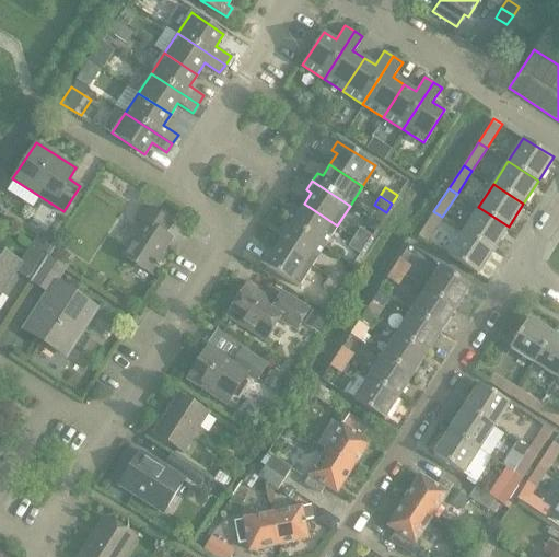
[(337,225),(304,204),(297,216),(291,212),(286,221),(324,245),(337,225)]
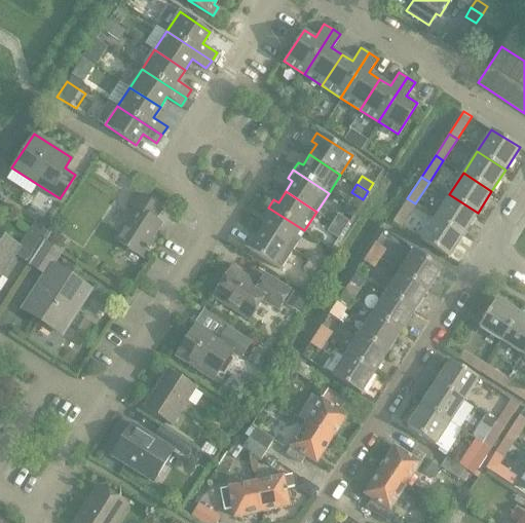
[(161,223),(154,219),(161,209),(136,192),(128,203),(135,208),(114,239),(144,258),(155,240),(152,238),(161,223)]
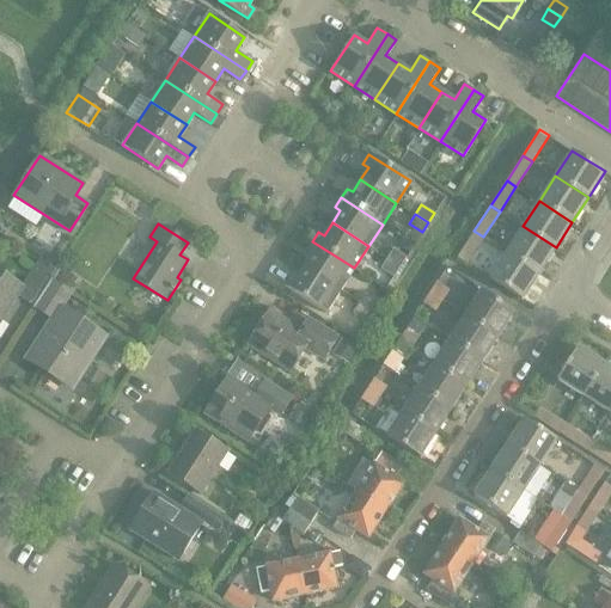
[(556,247),(523,226),(507,251),(539,272),(556,247)]
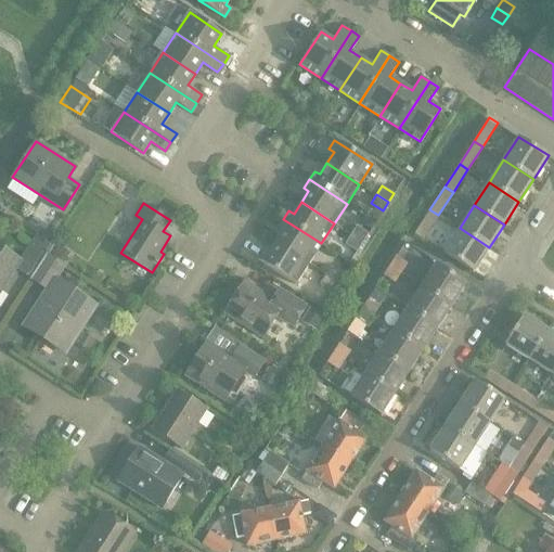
[(438,215),(429,209),(414,232),(423,238),(438,215)]
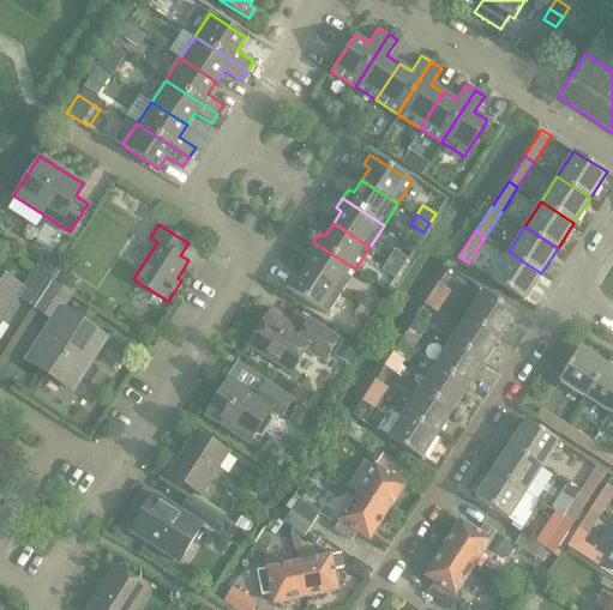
[(355,269),(313,242),(307,251),(313,255),(306,267),(342,290),(355,269)]
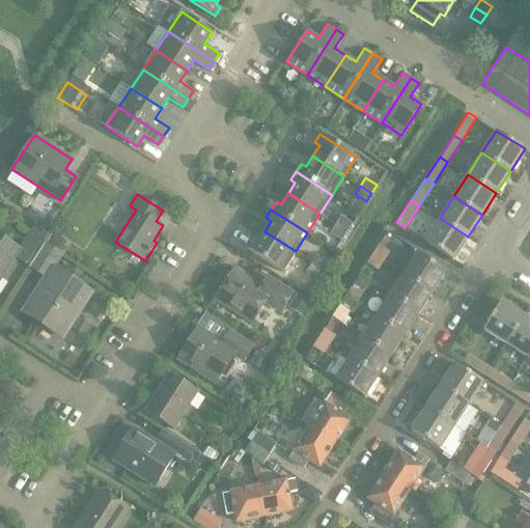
[(335,224),(346,231),(352,223),(341,215),(335,224)]
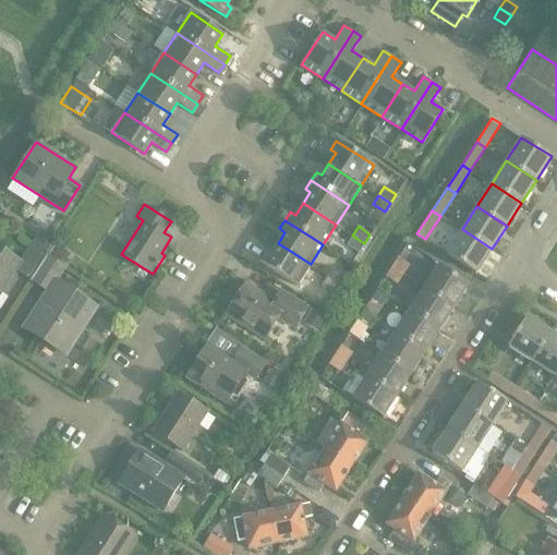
[(40,229),(32,243),(46,253),(55,239),(40,229)]
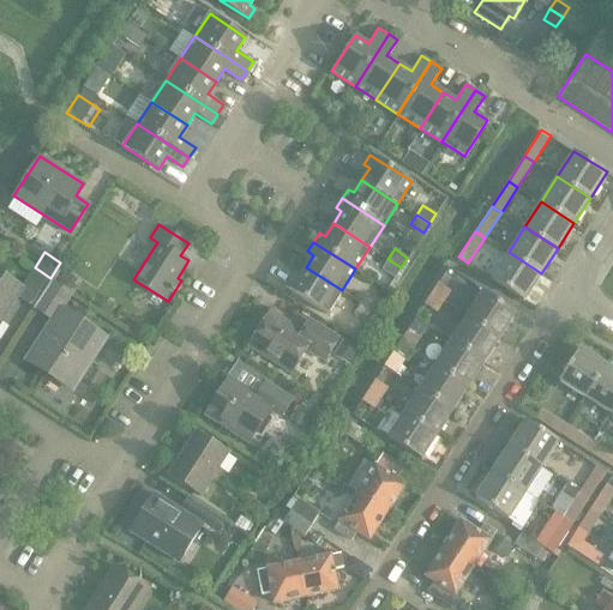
[(541,273),(509,252),(492,278),(524,300),(541,273)]
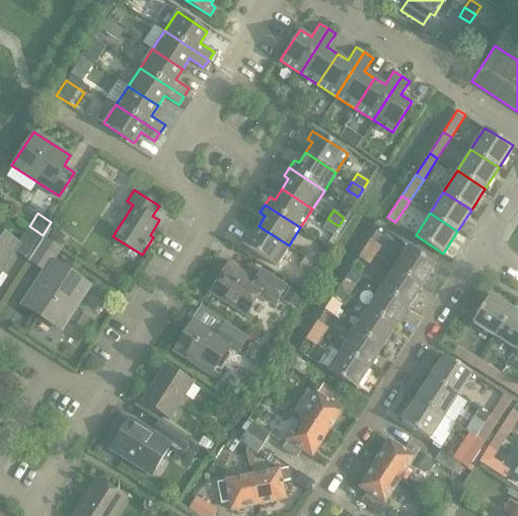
[(339,226),(327,219),(322,227),(334,234),(339,226)]
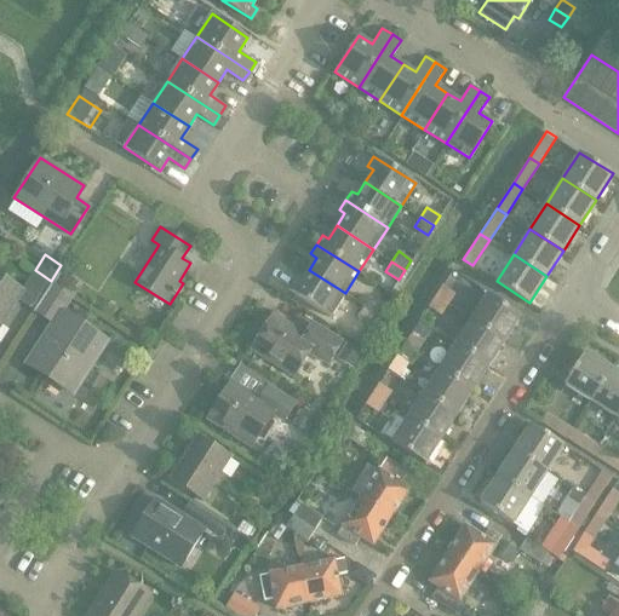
[(45,278),(32,270),(21,288),(0,275),(0,322),(16,299),(28,306),(45,278)]
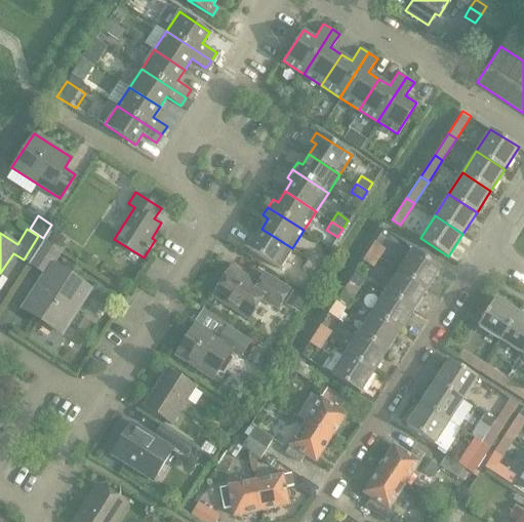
[(292,248),(262,229),(254,238),(250,236),(243,245),(279,269),(292,248)]
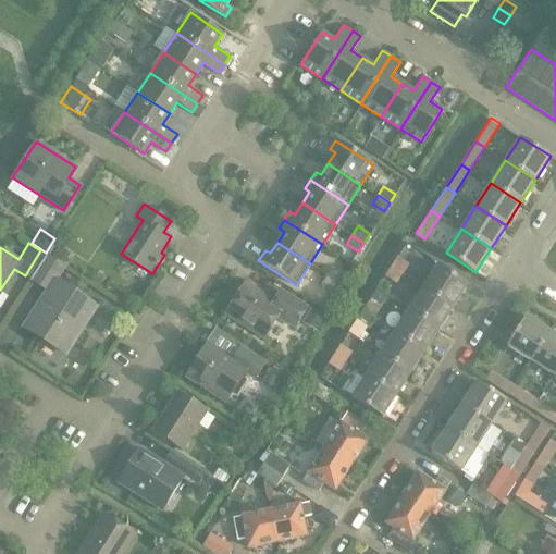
[(58,244),(50,255),(63,263),(71,253),(58,244)]
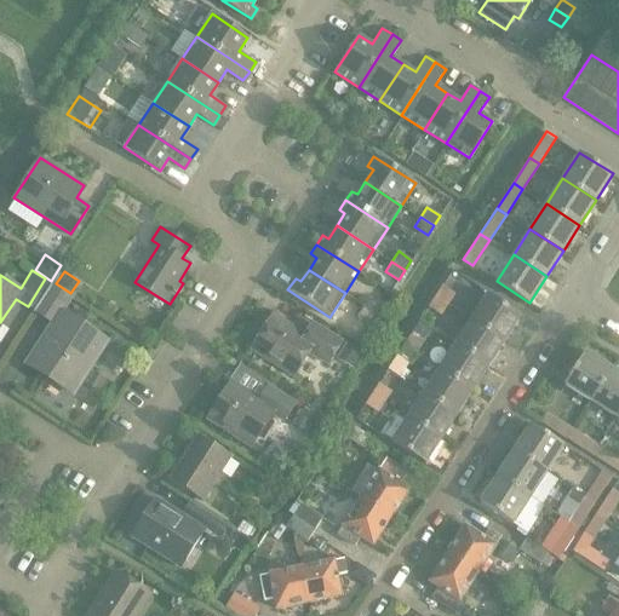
[(52,322),(27,362),(73,391),(105,340),(61,311),(72,295),(52,283),(35,310),(52,322)]
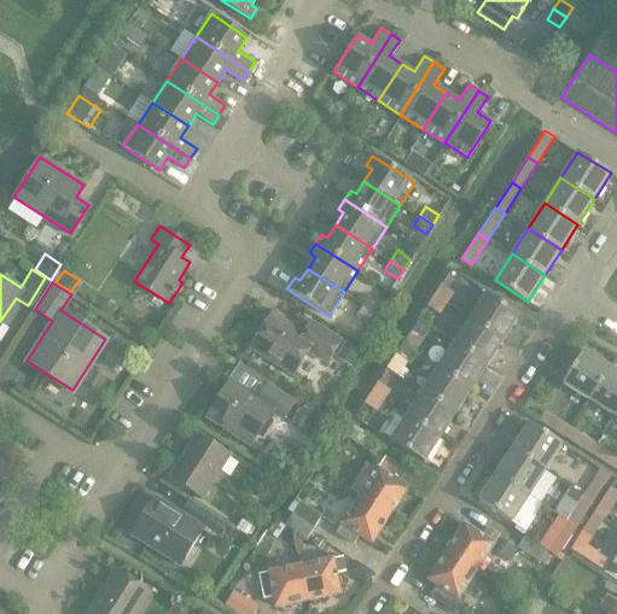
[(447,302),(454,292),(441,282),(434,293),(447,302)]
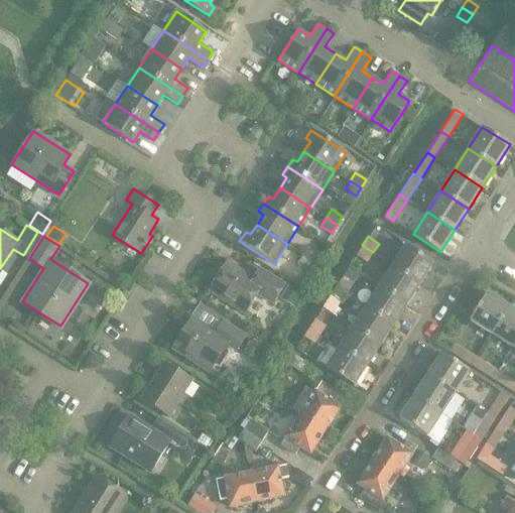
[(433,262),(406,244),(392,264),(420,282),(433,262)]
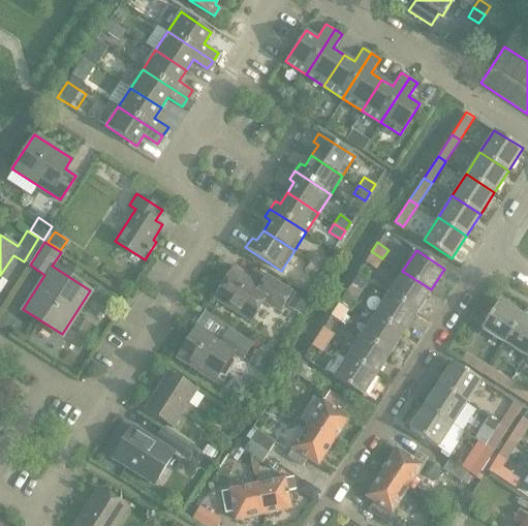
[(382,258),(371,251),(365,260),(377,268),(382,258)]
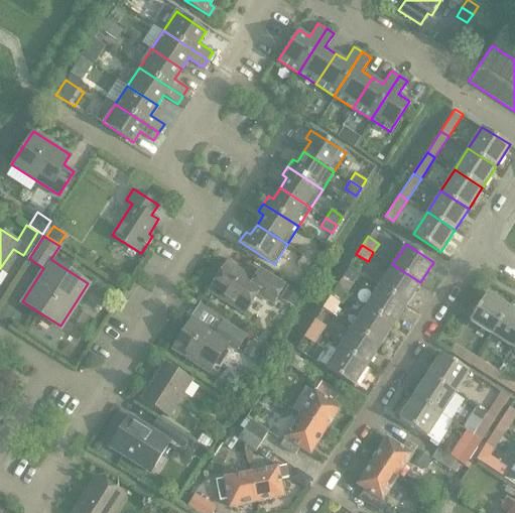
[(302,254),(313,261),(318,253),(307,246),(302,254)]
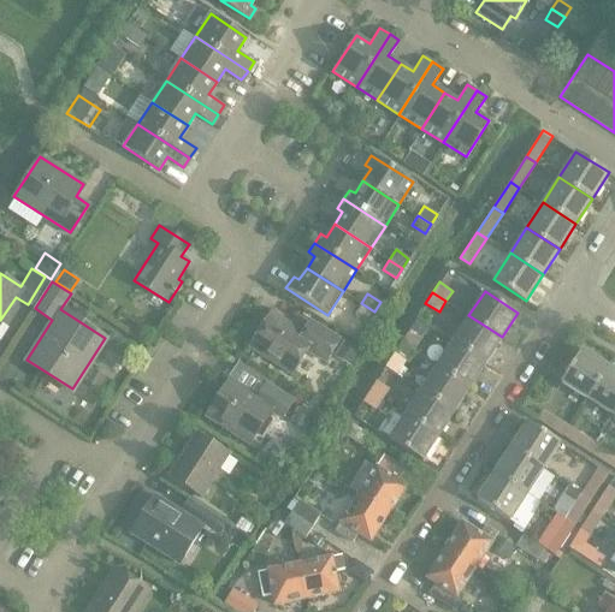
[(361,303),(355,313),(368,321),(374,312),(361,303)]
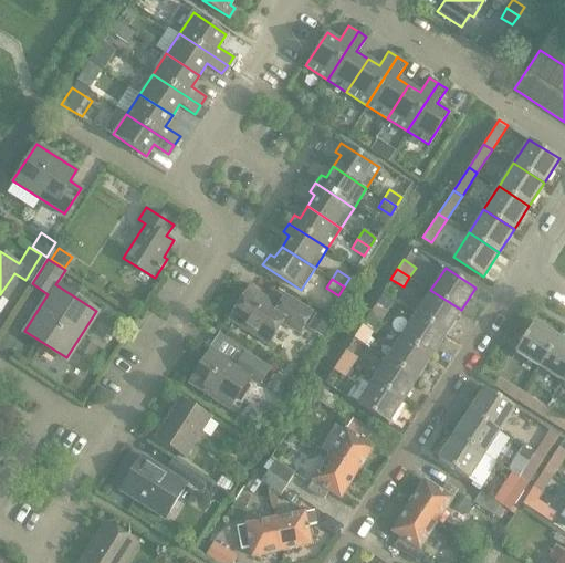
[(310,312),(283,295),(276,305),(249,288),(229,319),(268,343),(281,321),(299,331),(310,312)]
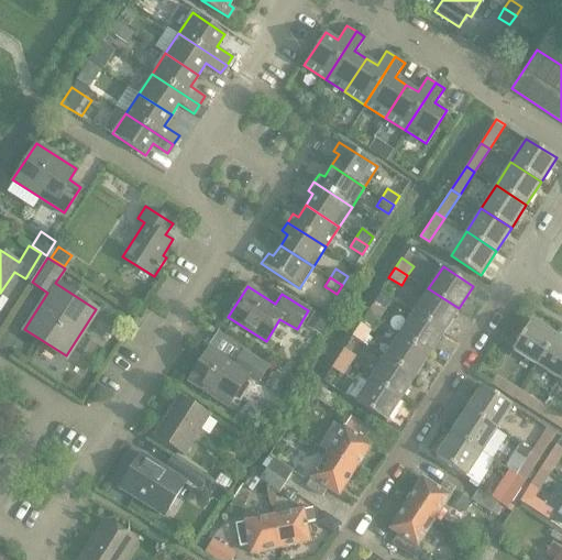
[(459,308),(428,288),(414,311),(444,330),(459,308)]
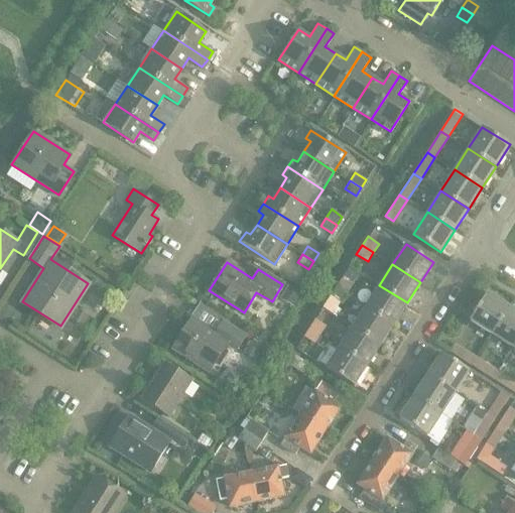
[(360,273),(349,266),(342,276),(336,285),(347,292),(352,284),(353,284),(360,273)]
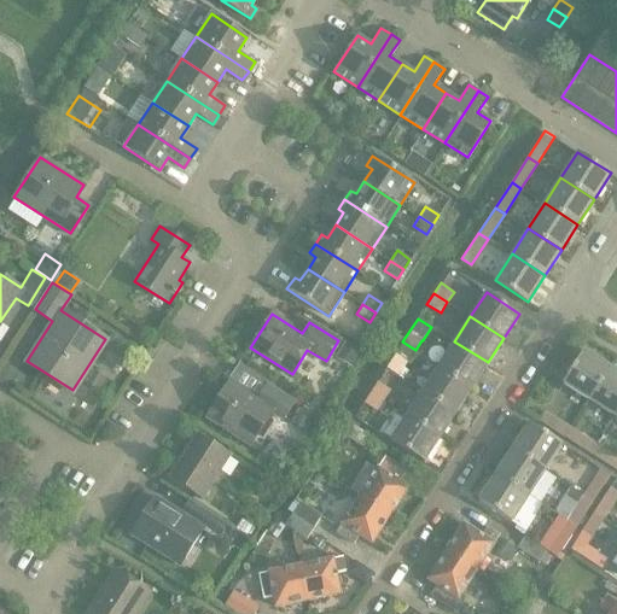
[(336,356),(351,367),(362,350),(345,340),(336,356)]
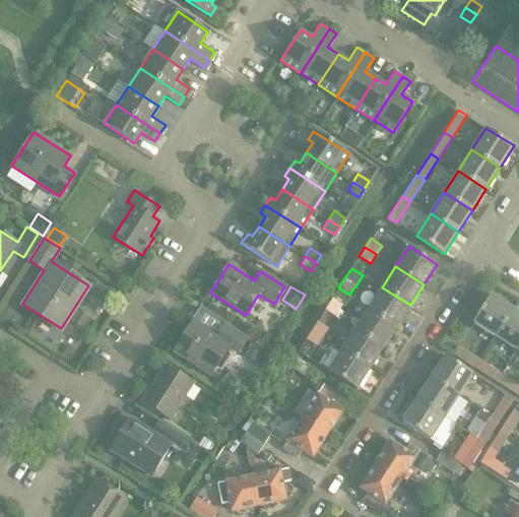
[(410,305),(382,287),(369,308),(397,326),(410,305)]
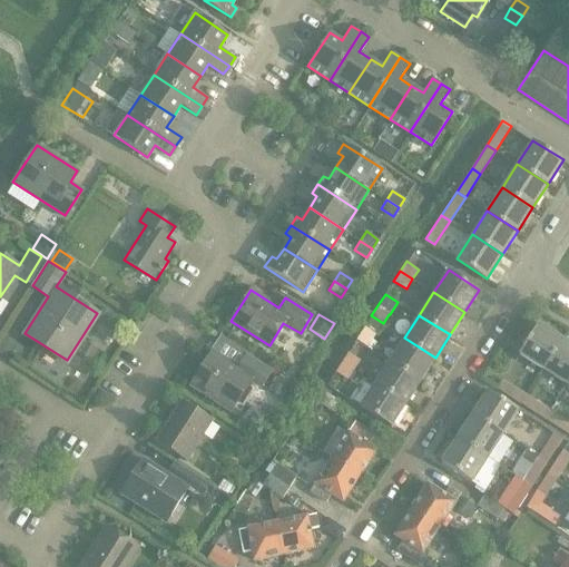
[(364,326),(356,339),(369,346),(376,334),(382,325),(370,318),(364,326)]
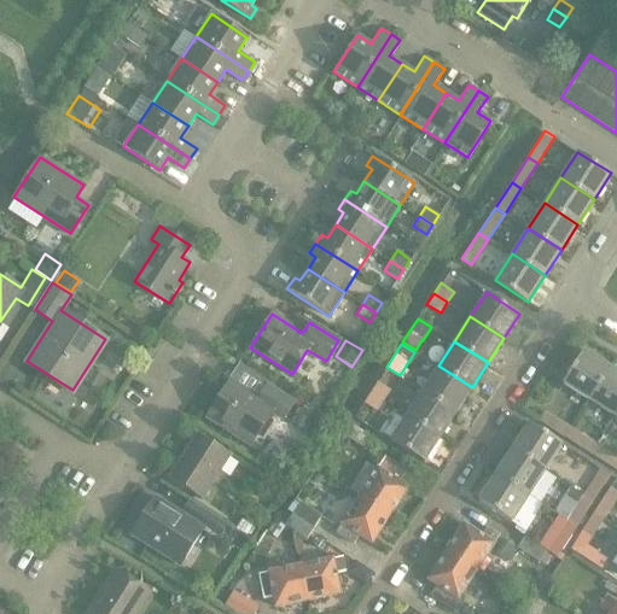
[(611,367),(585,350),(564,384),(589,399),(611,367)]
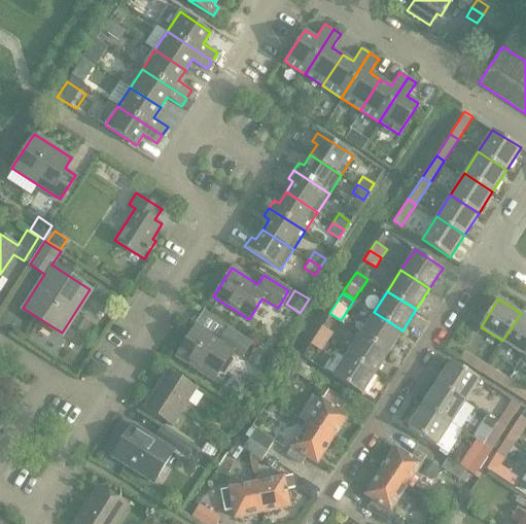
[(402,330),(374,312),(360,333),(389,351),(402,330)]
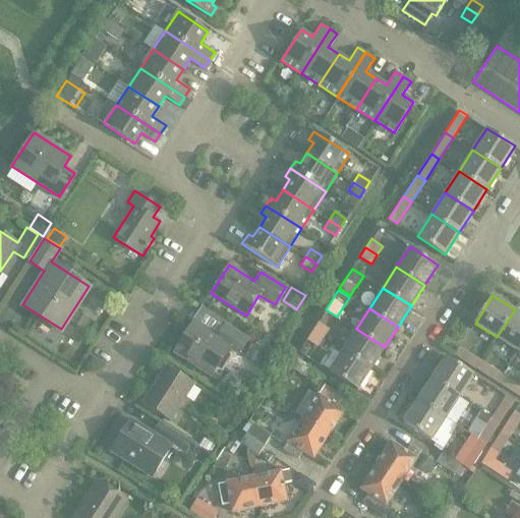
[(519,348),(519,311),(515,309),(497,337),(519,351),(519,348)]
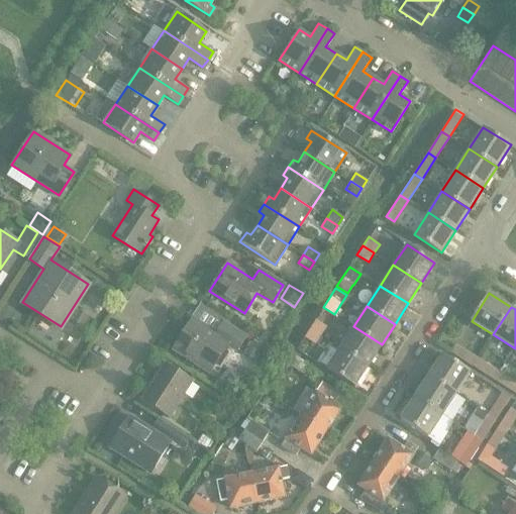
[(245,336),(223,322),(215,333),(193,319),(173,349),(209,372),(226,345),(235,351),(245,336)]
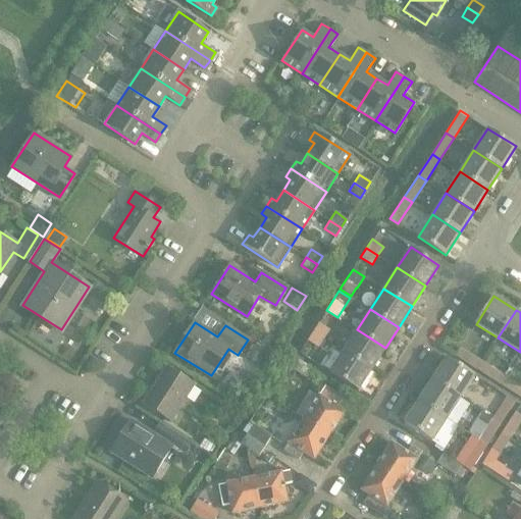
[(324,339),(329,330),(318,322),(313,331),(324,339)]
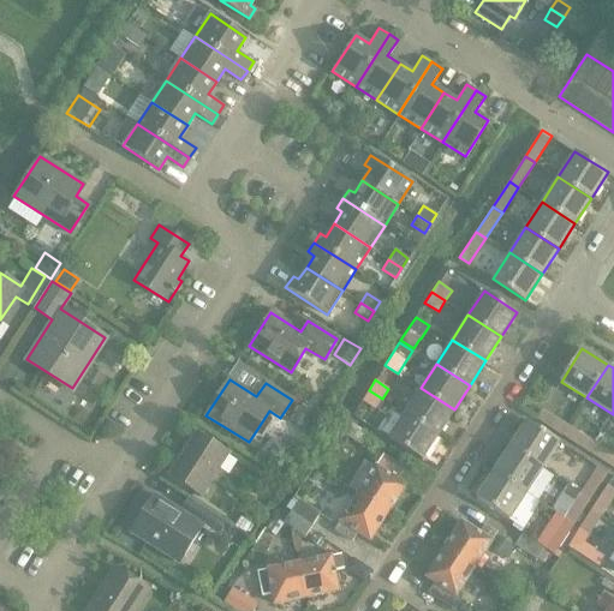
[(454,409),(421,388),(405,412),(439,433),(454,409)]
